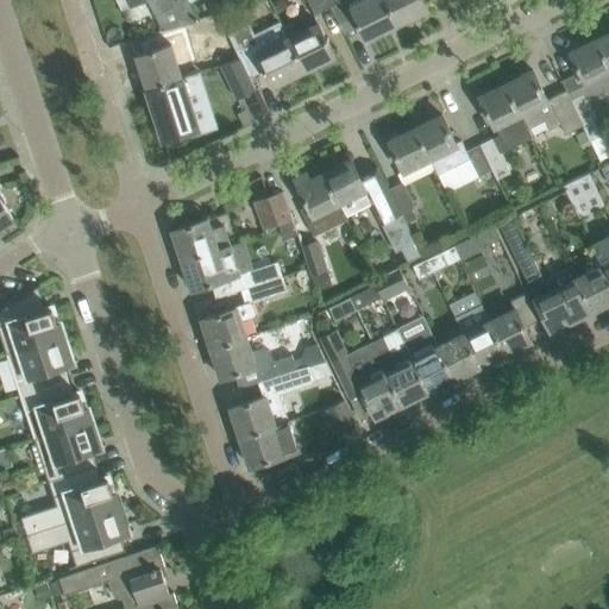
[(125,0),(127,4),(136,0),(148,0),(162,30),(189,23),(198,19),(189,2),(188,0),(125,0)]
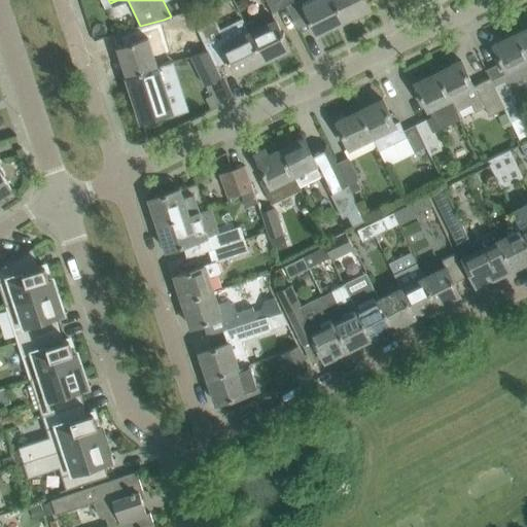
[(267,0),(273,12),(287,5),(284,0),(267,0)]
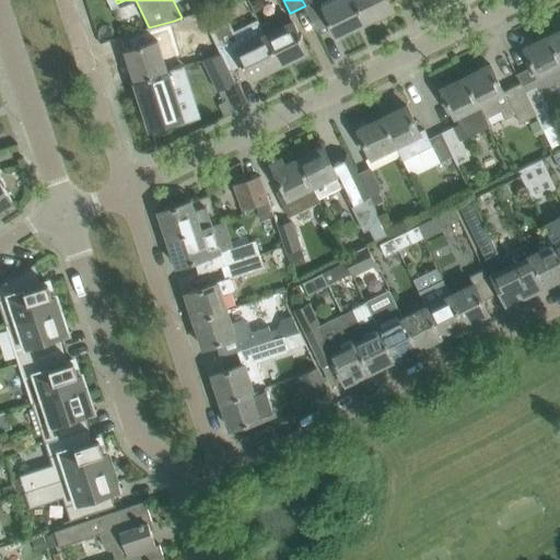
[(321,0),(324,6),(329,20),(328,20),(330,23),(331,22),(338,36),(354,27),(354,26),(366,21),(356,0),(321,0)]
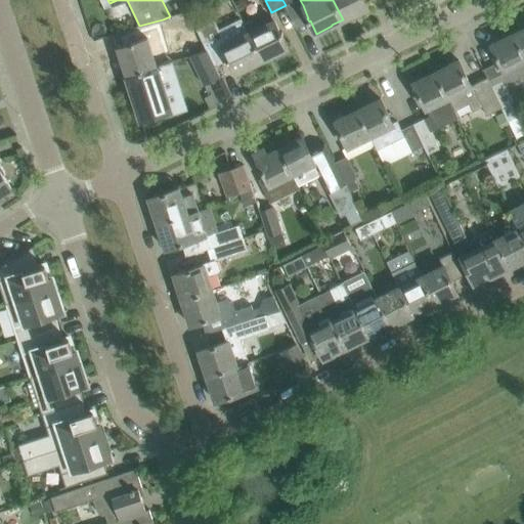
[(333,0),(343,19),(352,14),(353,15),(368,7),(364,0),(333,0)]
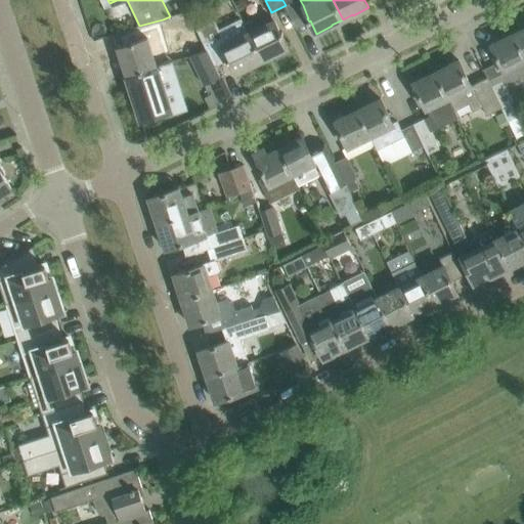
[(170,16),(163,19),(166,33),(193,25),(190,19),(187,11),(170,16)]
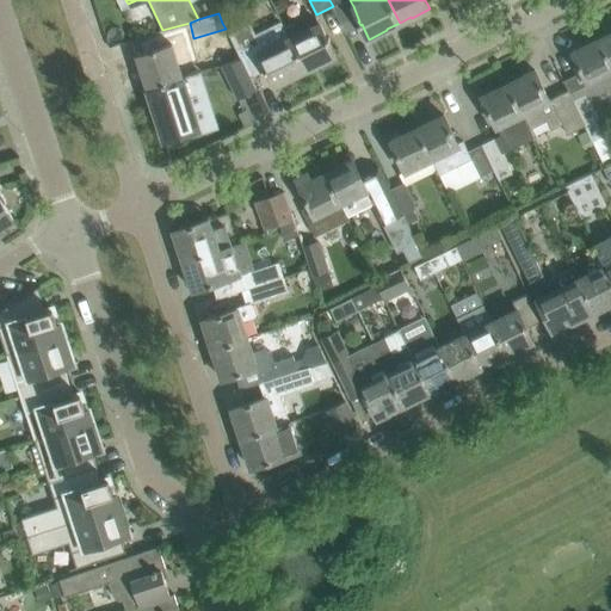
[(250,25),(229,35),(238,53),(242,51),(253,74),(264,68),(266,72),(267,71),(275,86),(294,76),(292,75),(306,69),(290,37),(289,35),(285,28),(282,22),(254,35),(250,25)]
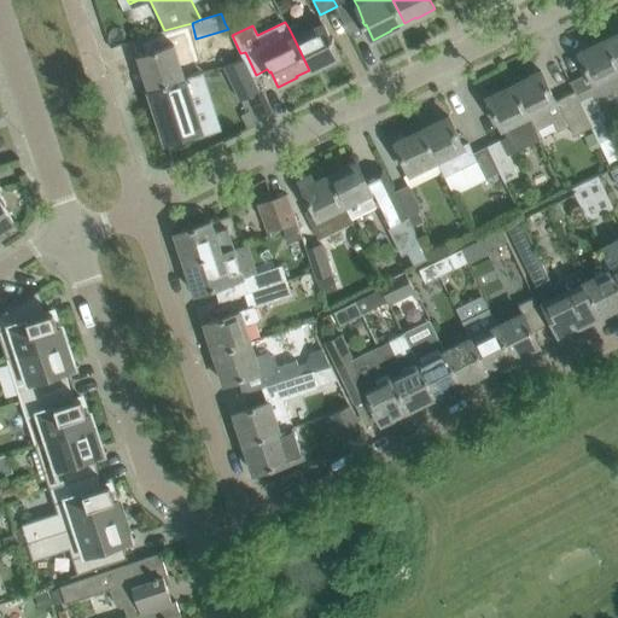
[(324,23),(293,38),(309,70),(320,64),(321,65),(339,57),(332,41),(334,41),(332,38),(331,38),(324,23)]
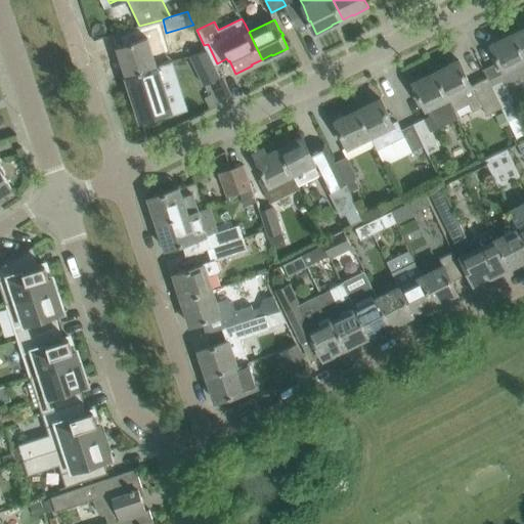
[(523,29),(514,35),(523,54),(523,29)]
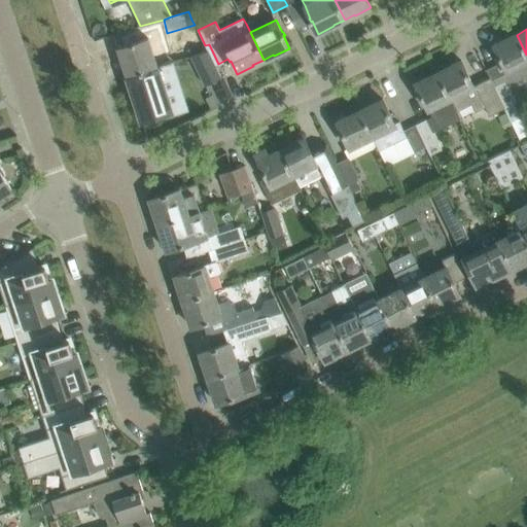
[(502,61),(485,69),(490,78),(511,120),(520,116),(514,104),(517,103),(515,99),(510,89),(523,82),(520,76),(526,72),(526,55),(517,35),(504,40),(503,39),(494,44),(502,61)]
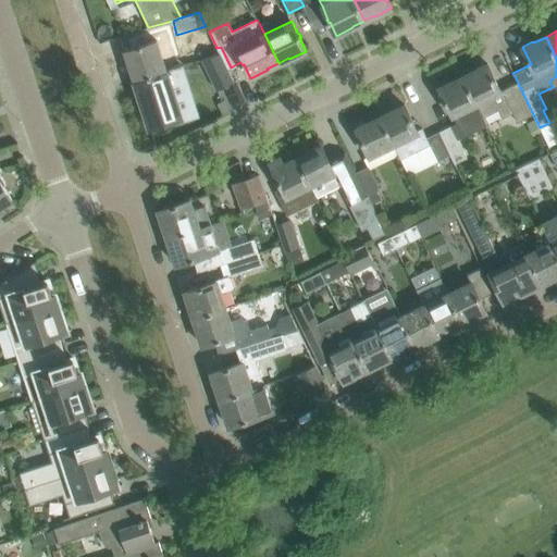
[(138,46),(125,51),(131,69),(132,69),(136,81),(172,69),(178,66),(175,52),(162,57),(157,40),(141,46),(141,44),(138,45),(138,46)]
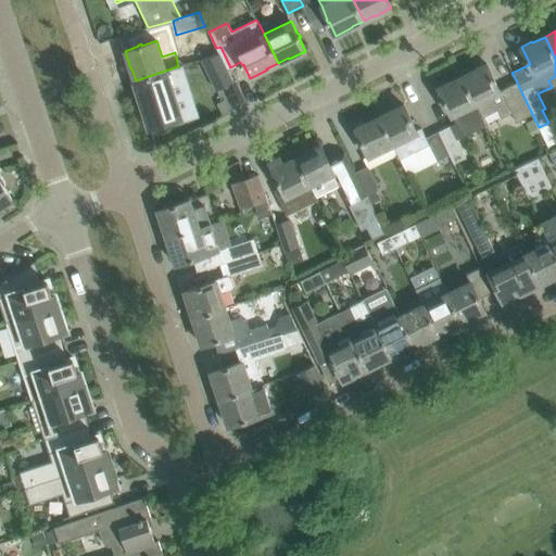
[(219,53),(201,59),(216,89),(232,80),(219,53)]
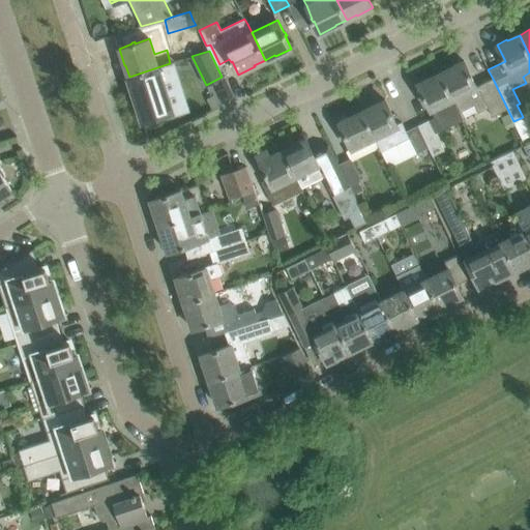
[(454,67),(441,74),(458,109),(459,109),(460,112),(474,105),(478,112),(488,108),(492,116),(507,109),(509,113),(500,117),(506,129),(516,125),(513,122),(513,121),(493,79),(476,86),(464,60),(453,65),(454,67)]
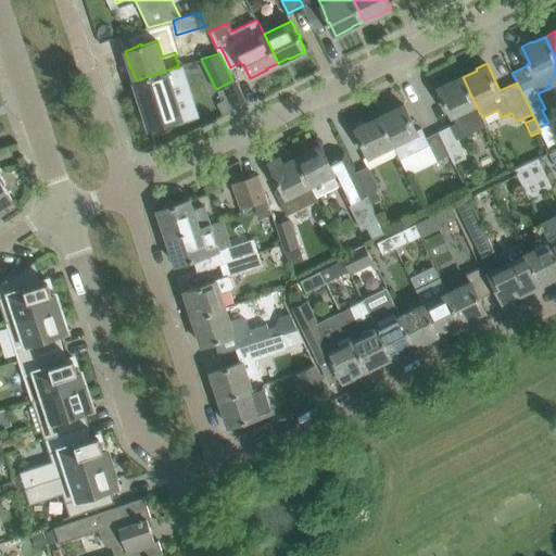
[(172,68),(136,80),(139,91),(138,92),(143,110),(150,128),(181,117),(171,84),(176,81),(172,68)]
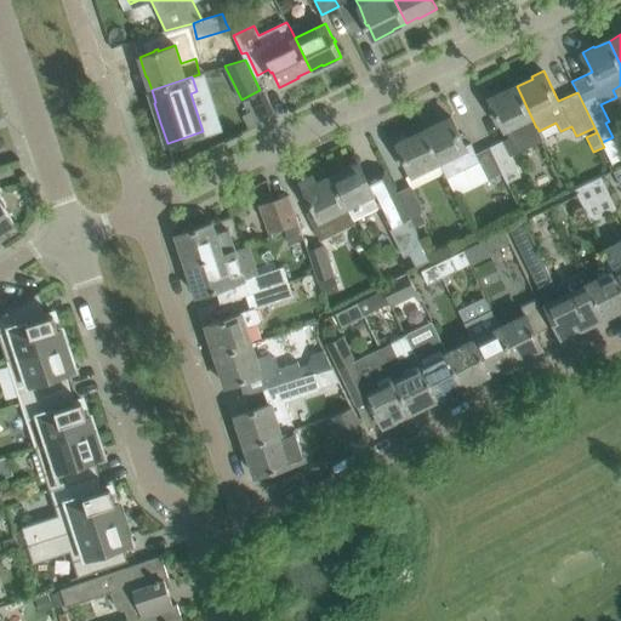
[(510,137),(489,147),(502,171),(507,182),(520,175),(511,155),(542,140),(536,127),(517,86),(502,93),(501,91),(489,97),(510,137)]
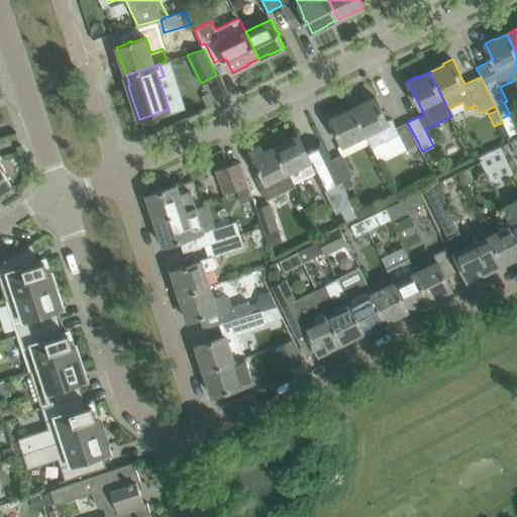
[(366,103),(352,109),(372,146),(399,133),(406,148),(418,142),(407,122),(396,127),(392,118),(387,121),(376,97),(366,101),(366,103)]
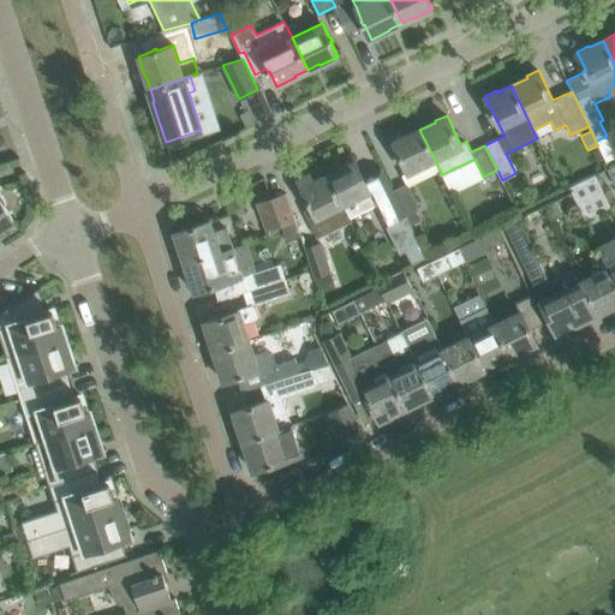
[(406,184),(393,190),(410,225),(421,220),(416,210),(419,209),(407,186),(440,171),(441,174),(442,174),(419,130),(406,137),(405,136),(393,141),(407,172),(401,174),(406,184)]
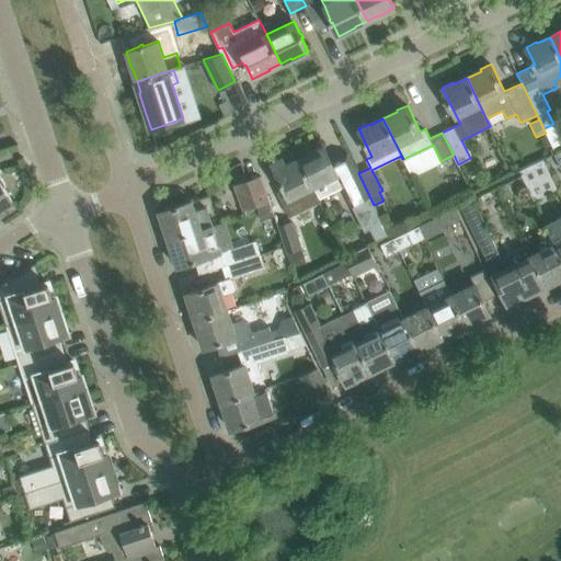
[(313,152),(299,160),(318,197),(343,185),(333,165),(323,146),(312,151),(313,152)]
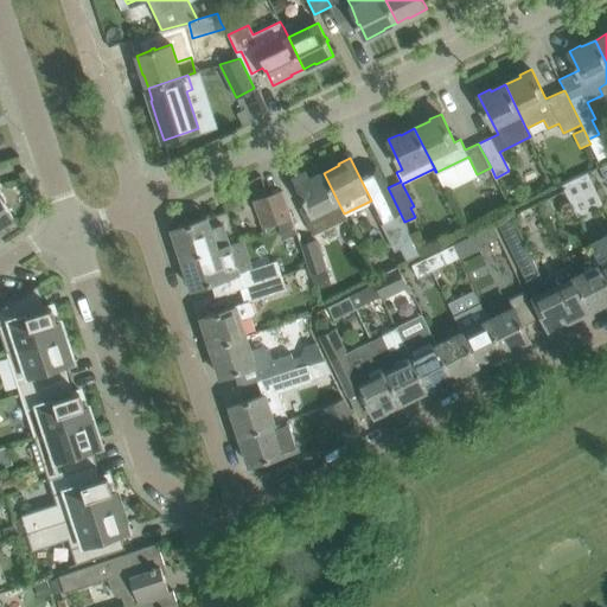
[(566,189),(563,190),(569,202),(595,189),(587,171),(563,183),(566,189)]
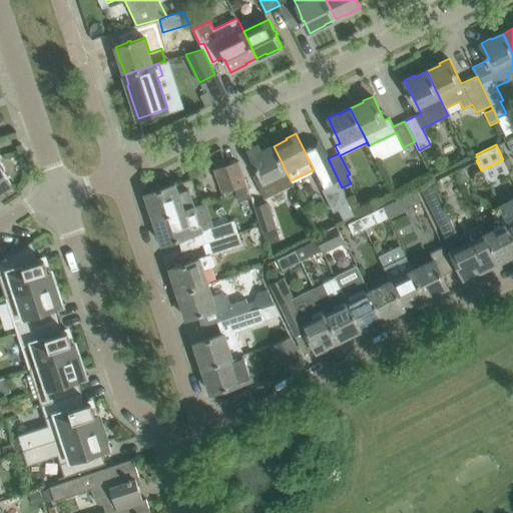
[(259,145),(248,150),(251,156),(260,172),(253,175),(265,197),(293,184),(291,180),(274,146),(262,152),(259,145)]
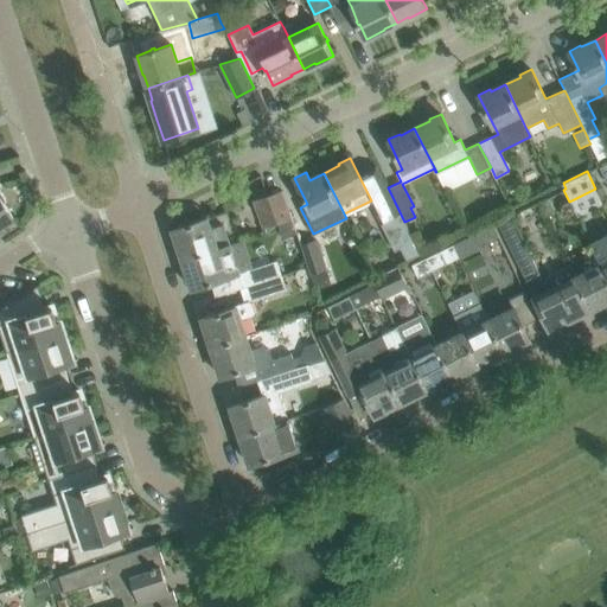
[(0,225),(13,217),(4,203),(7,202),(0,191),(0,187),(2,187),(0,181),(0,225)]
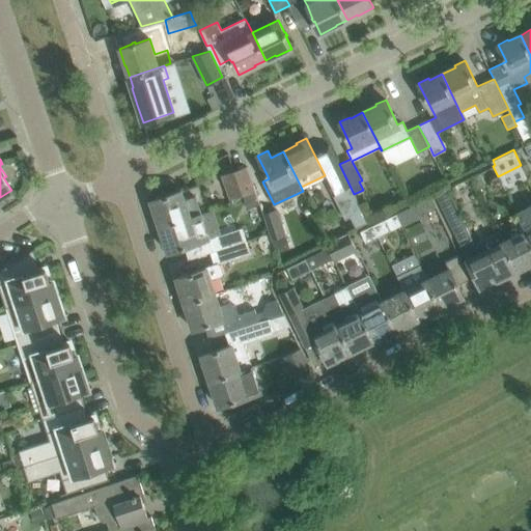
[(338,165),(328,170),(338,192),(333,194),(345,219),(350,217),(355,227),(367,222),(361,208),(354,194),(339,164),(338,165)]
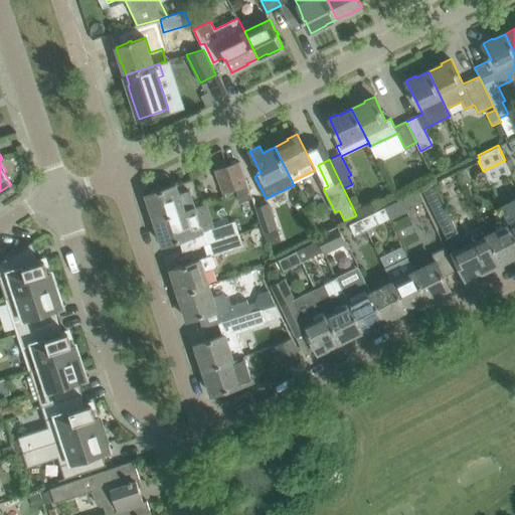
[(457,171),(462,182),(483,171),(478,161),(457,171)]
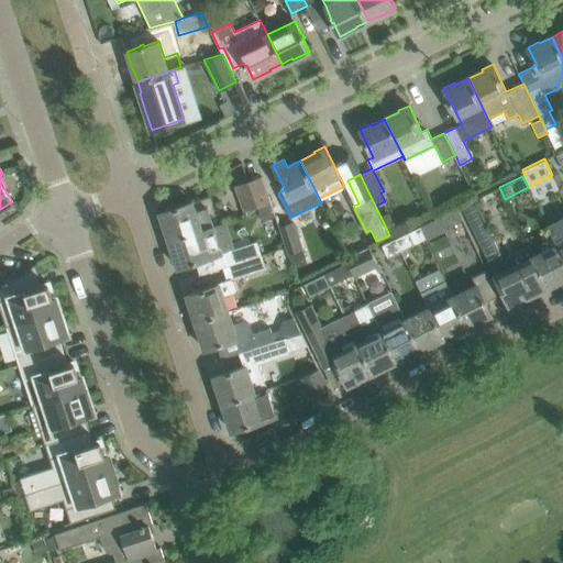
[(236,186),(245,210),(247,214),(257,211),(272,205),(262,177),(236,186)]
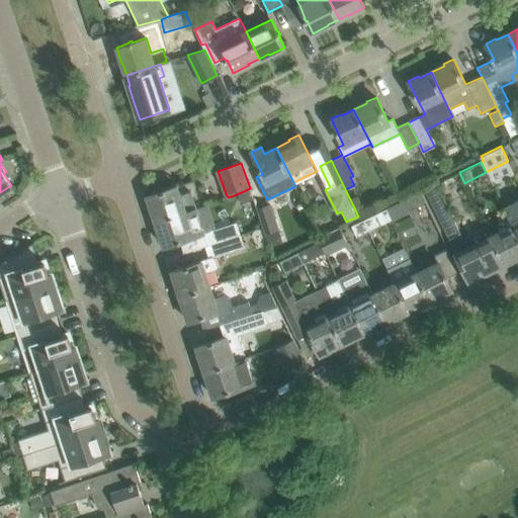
[(153,205),(157,220),(193,207),(189,193),(180,196),(177,186),(147,195),(151,206),(153,205)]
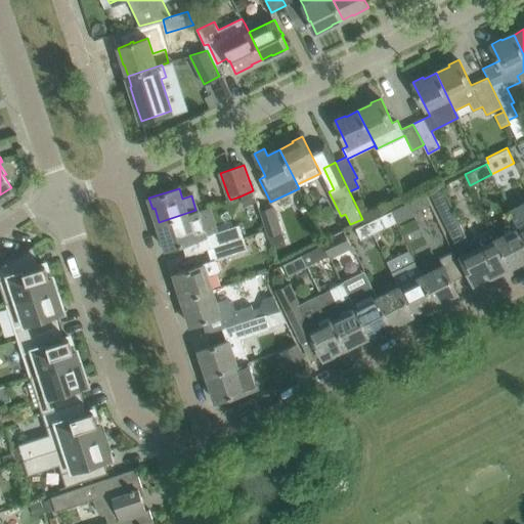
[(523,201),(509,209),(513,217),(523,238),(523,201)]
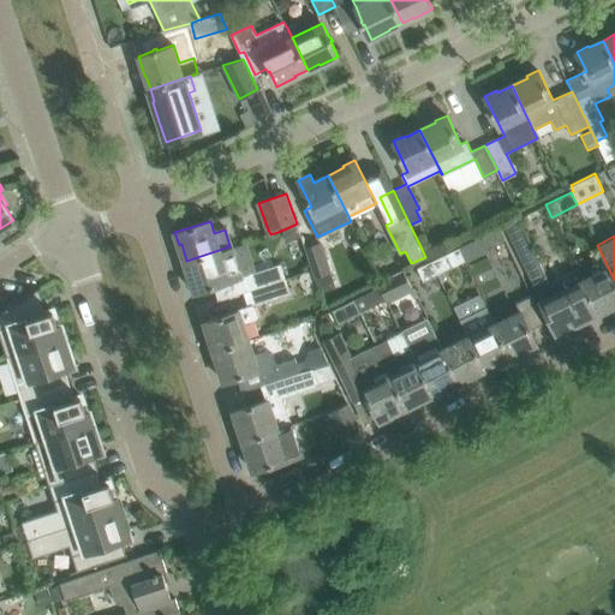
[(473,240),(457,249),(464,261),(465,261),(465,262),(483,254),(482,250),(476,239),(473,240)]
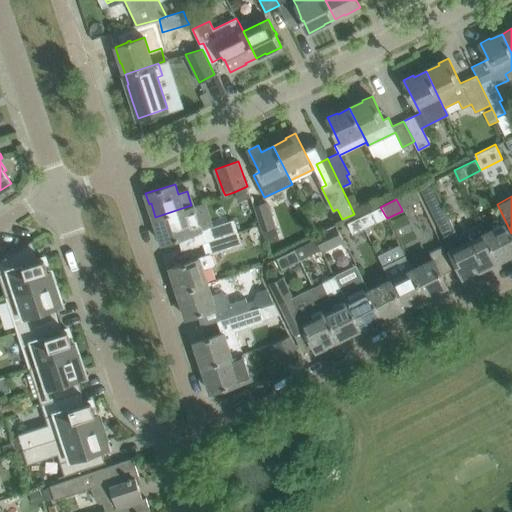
[(267,201),(253,206),(261,230),(275,226),(267,201)]
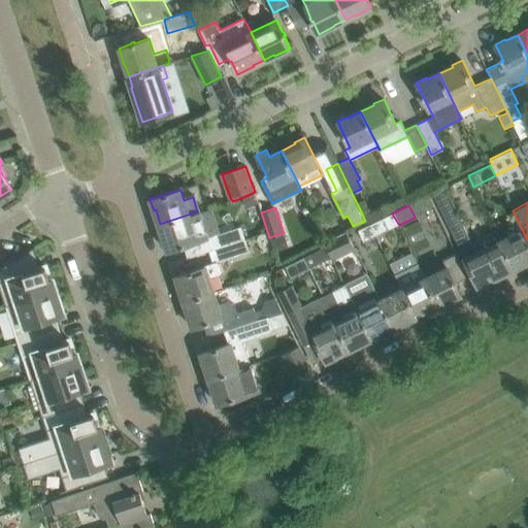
[(522,231),(501,241),(514,268),(527,261),(527,240),(517,219),(513,210),(522,231)]
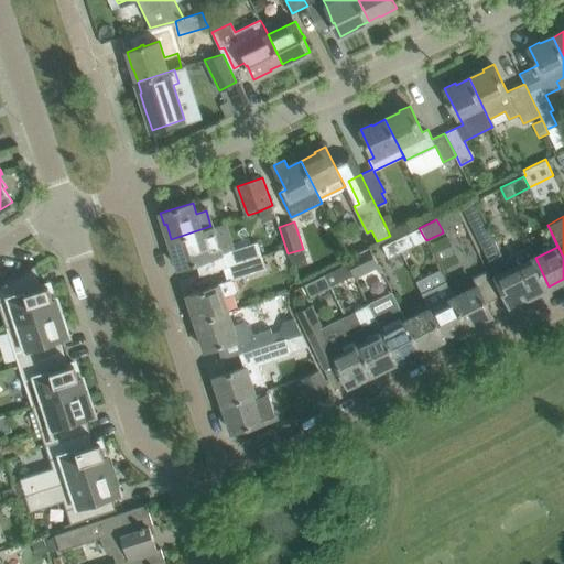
[(210,226),(171,239),(176,255),(174,256),(177,268),(220,253),(210,226)]
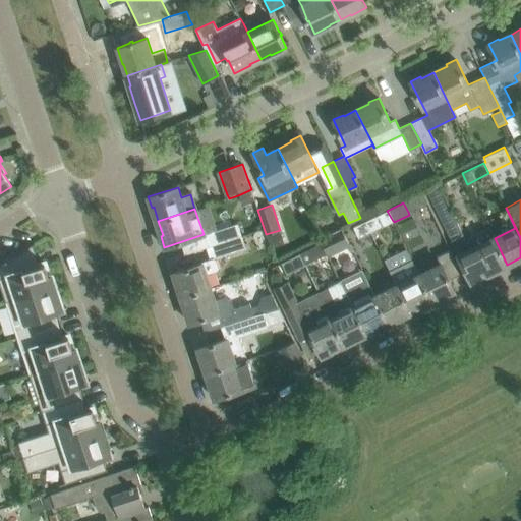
[(450,213),(441,218),(466,272),(471,282),(484,276),(507,265),(495,238),(479,246),(477,242),(466,239),(465,240),(452,213),(450,213)]
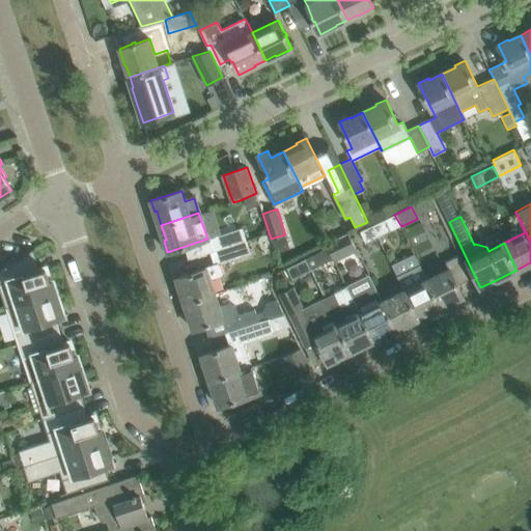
[(385,219),(372,225),(379,235),(390,230),(385,219)]
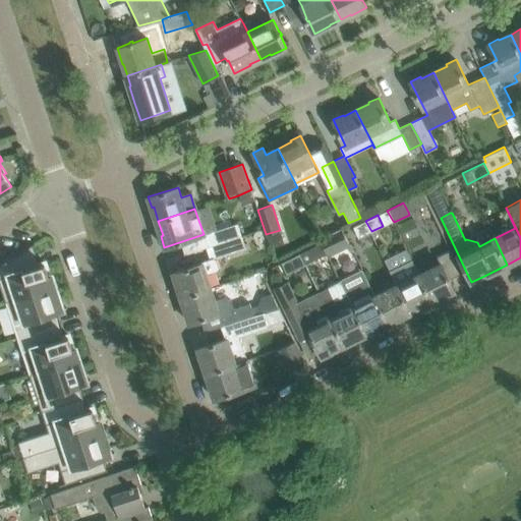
[(371,231),(365,221),(353,227),(358,237),(371,231)]
